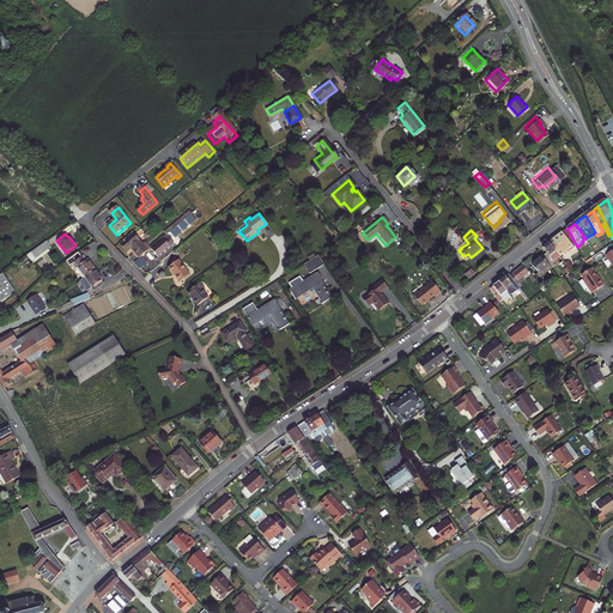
[(133,248),(135,252),(146,243),(138,234),(123,246),(126,248),(128,252),(133,248)]
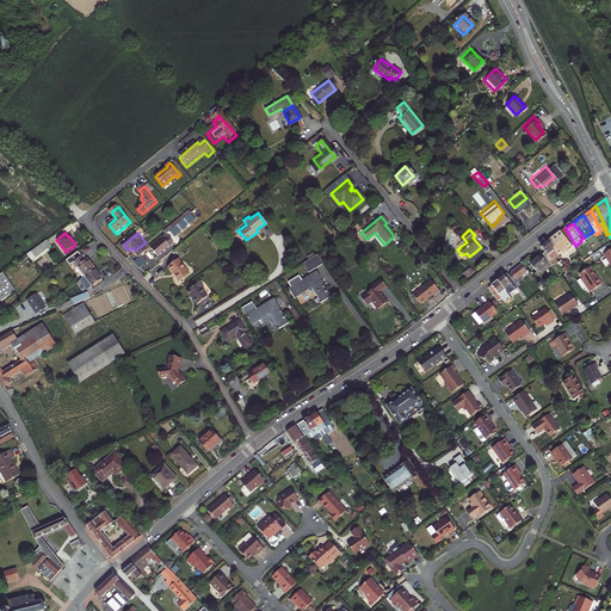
[(571,245),(562,234),(554,240),(553,239),(548,242),(557,254),(571,245)]
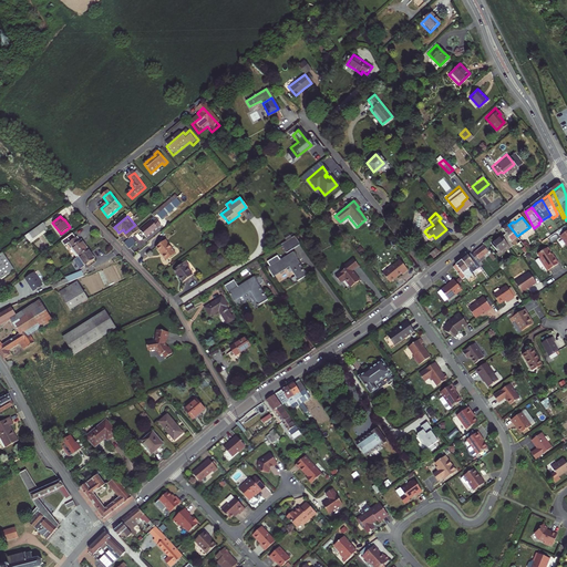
[(161,225),(155,218),(142,229),(143,230),(141,232),(142,234),(144,236),(146,235),(147,237),(161,225)]
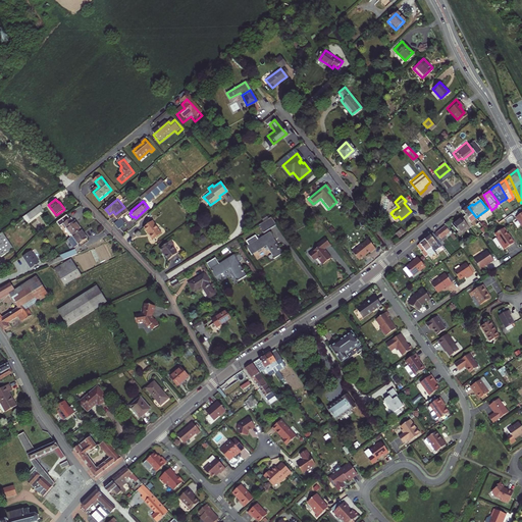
[(24,214),(29,219),(45,208),(41,203),(24,214)]
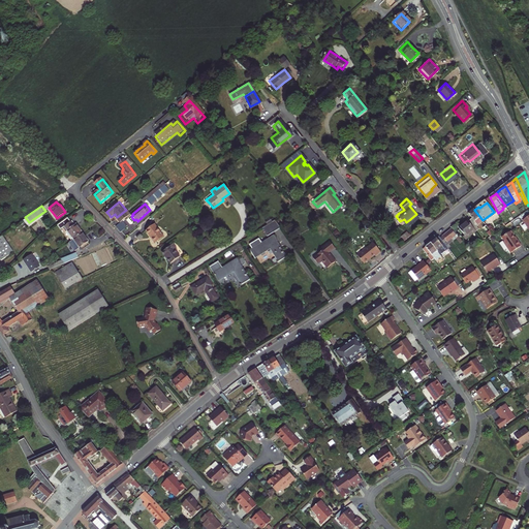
[(123,220),(132,212),(130,210),(128,208),(126,210),(117,217),(121,221),(123,220)]
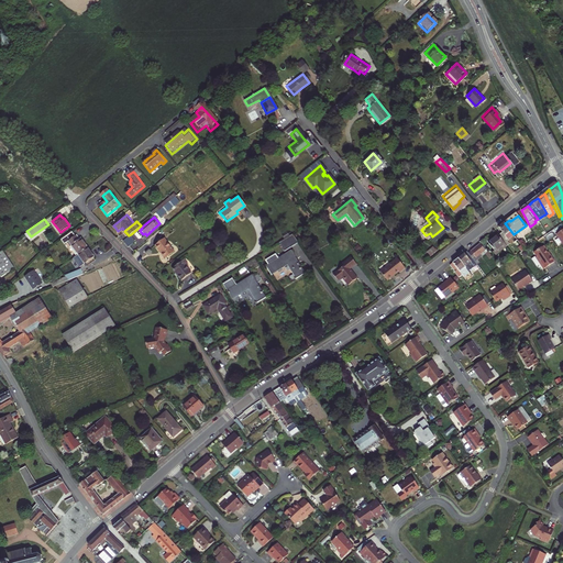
[(504,233),(499,236),(505,245),(506,247),(509,245),(507,242),(512,239),(522,252),(525,250),(514,234),(505,223),(501,225),(499,228),(504,233)]
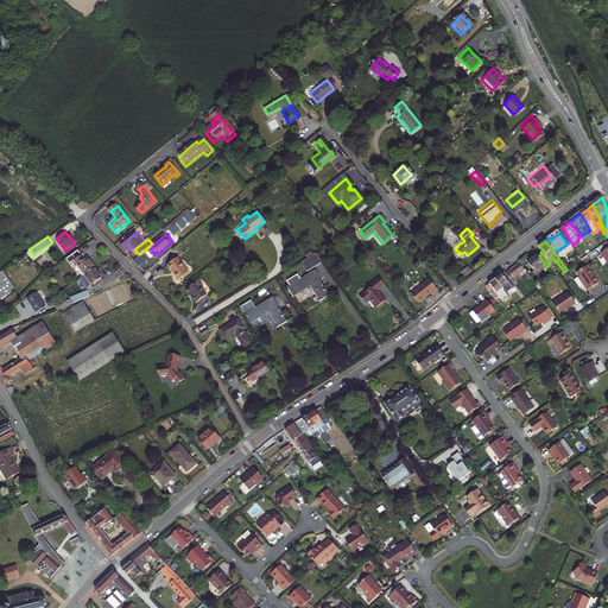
[(75,260),(86,274),(96,266),(92,260),(89,257),(88,258),(84,253),(82,254),(78,248),(67,258),(71,264),(75,260)]
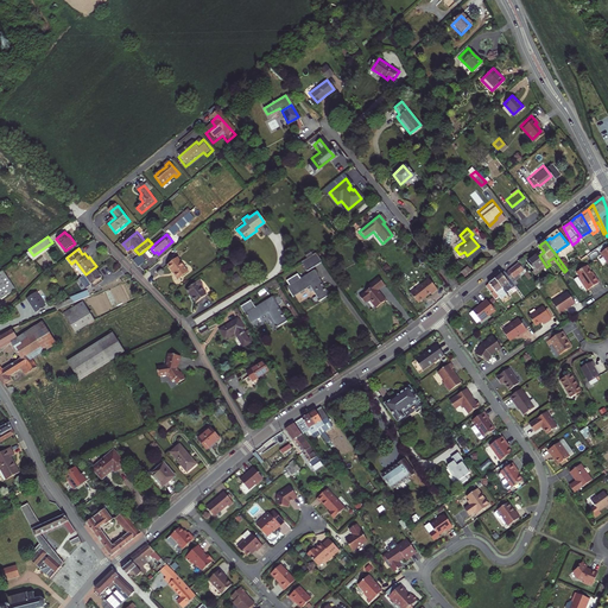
[(312,252),(298,261),(304,270),(318,260),(312,252)]
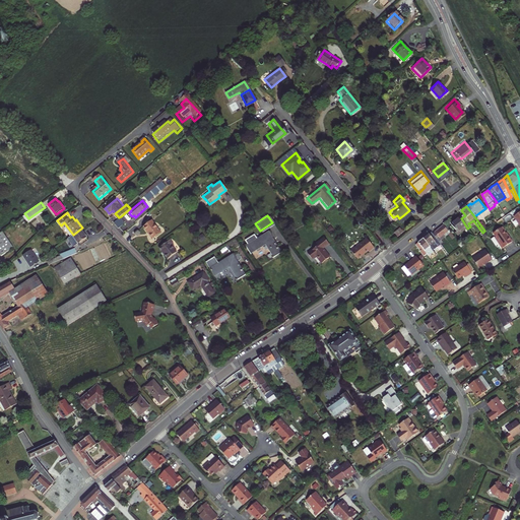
[(119,217),(115,221),(120,226),(125,221),(121,216),(119,217)]
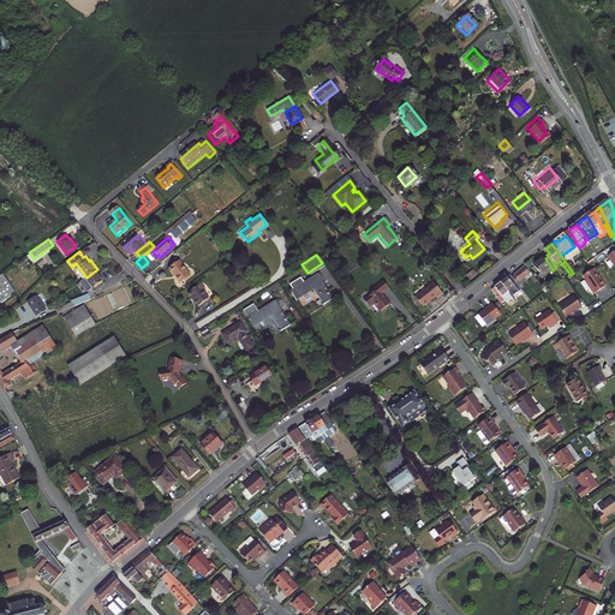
[(190,272),(179,257),(169,264),(175,272),(180,279),(190,272)]
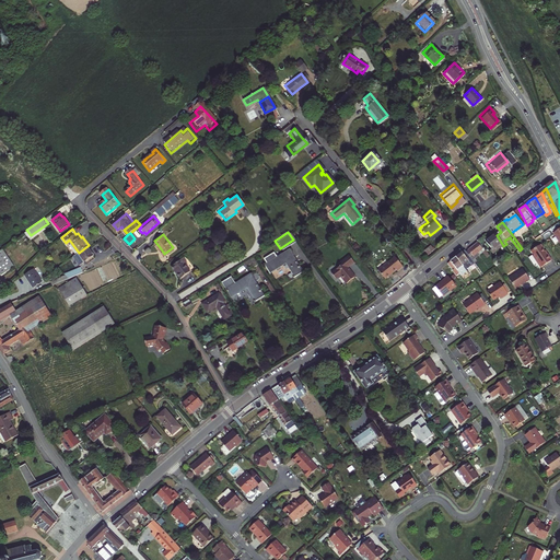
[(502,244),(497,235),(491,240),(486,243),(492,251),(502,244)]
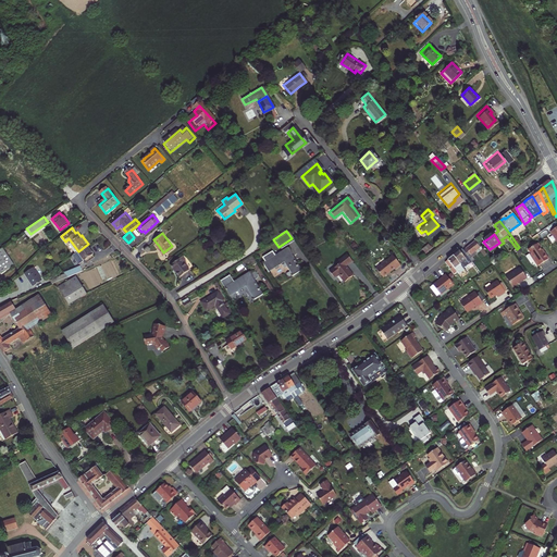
[(470,247),(465,251),(469,258),(472,262),(475,260),(472,256),(482,247),(478,242),(470,247)]
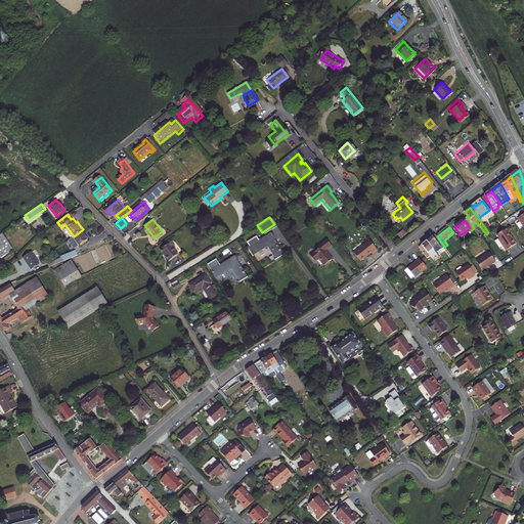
[(87,235),(83,229),(74,236),(70,238),(76,248),(89,237),(87,235)]
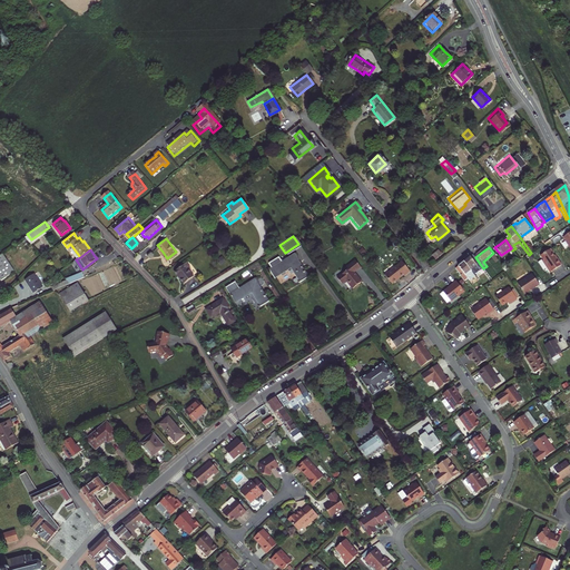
[(547,267),(550,273),(561,265),(557,258),(553,254),(553,253),(551,249),(547,252),(546,251),(543,252),(544,254),(541,256),(543,259),(542,261),(547,267)]
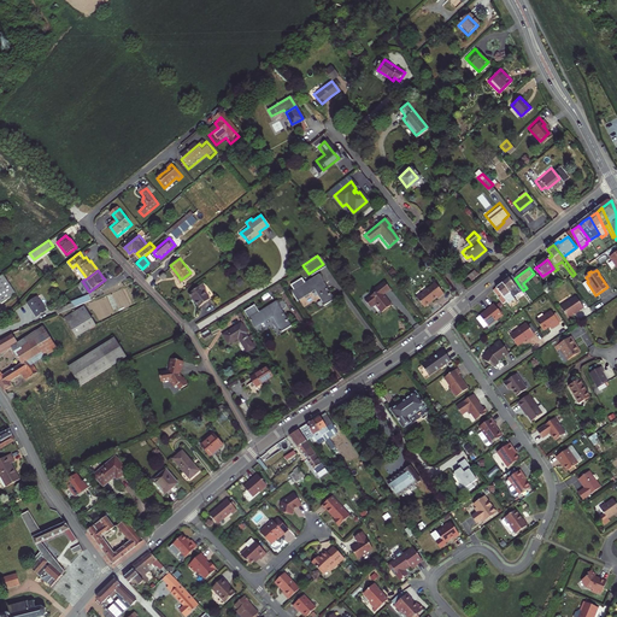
[(0,300),(13,292),(0,272),(0,300)]
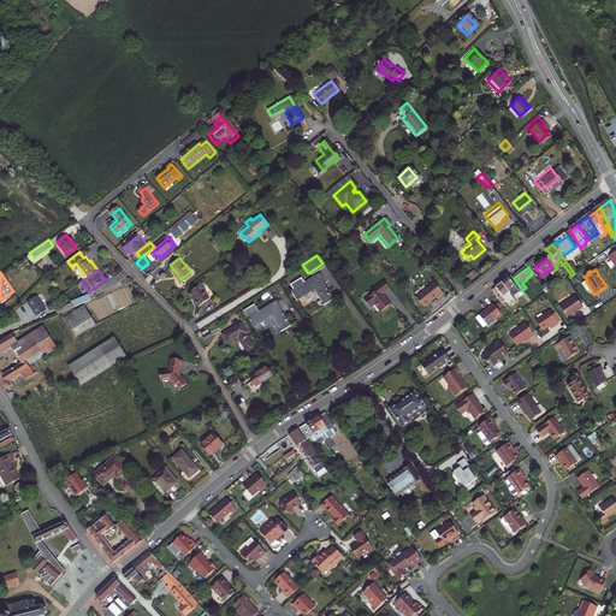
[(315,297),(318,302),(329,295),(318,278),(315,280),(313,277),(317,274),(314,272),(300,282),(296,277),(285,284),(288,289),(286,290),(292,300),(306,290),(311,288),(317,296),(315,297)]
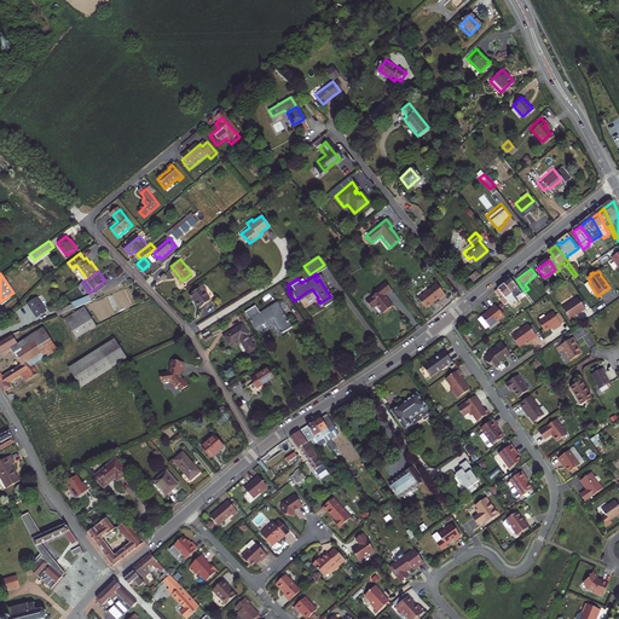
[(510,279),(505,284),(515,298),(518,300),(520,305),(525,301),(516,289),(521,287),(516,279),(515,276),(510,279)]
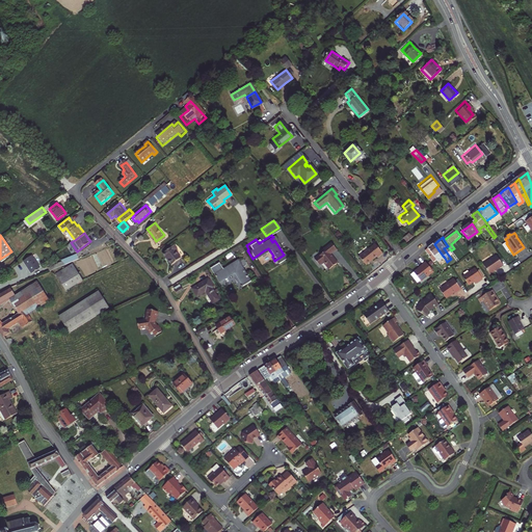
[(234,245),(228,249),(230,253),(236,248),(238,251),(241,248),(238,242),(234,245)]
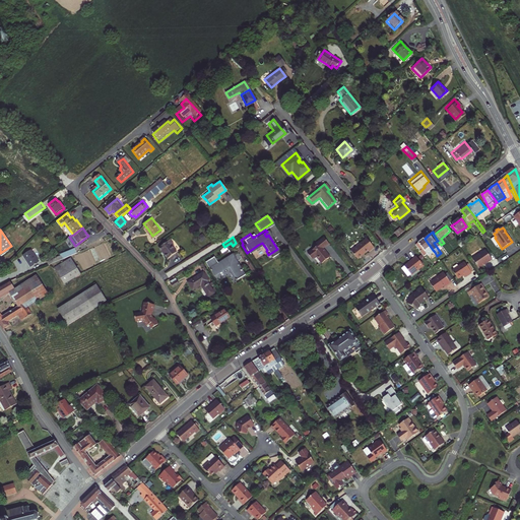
[(326,243),(321,237),(311,245),(313,247),(306,252),(310,258),(313,255),(318,262),(323,259),(326,256),(320,247),(326,243)]
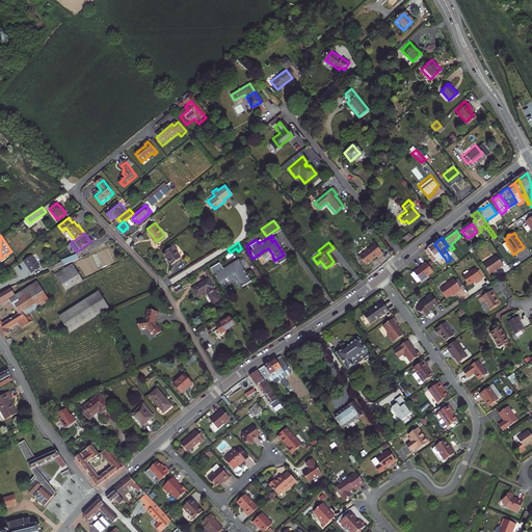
[(177,250),(179,249),(175,243),(163,251),(167,257),(171,263),(181,257),(177,250)]
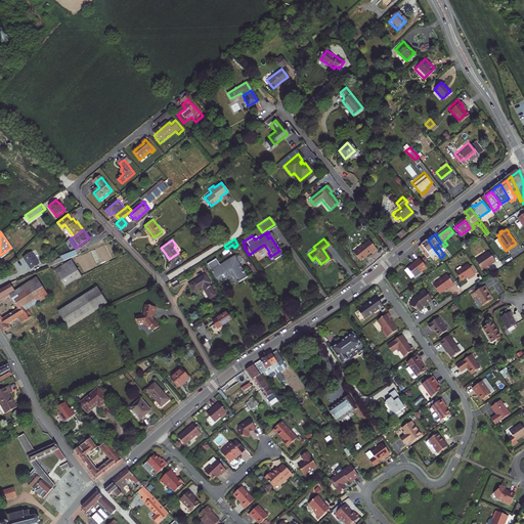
[(366,239),(351,252),(357,259),(363,254),(366,252),(368,254),(374,248),(366,239)]
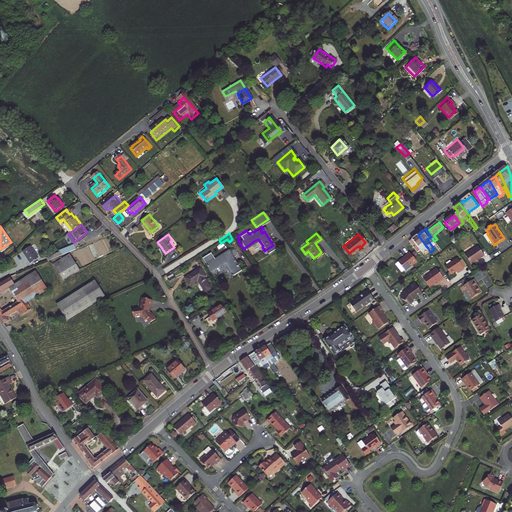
[(414,238),(409,241),(411,244),(417,253),(426,246),(418,235),(414,238)]
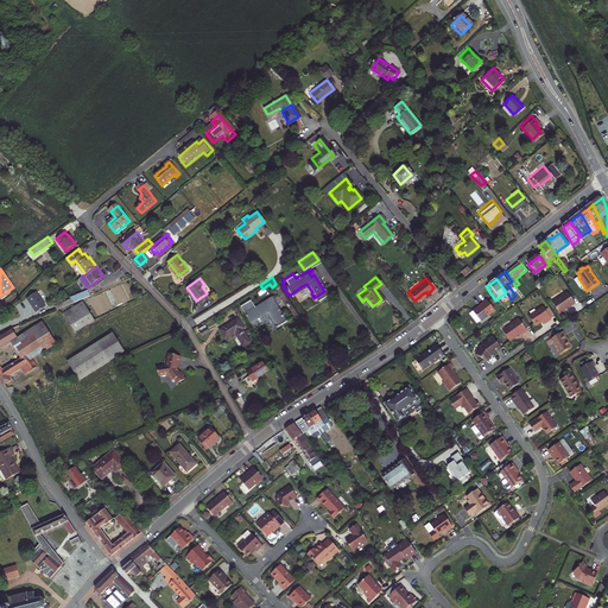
[(71,297),(75,301),(86,296),(89,295),(88,290),(71,296),(71,297)]
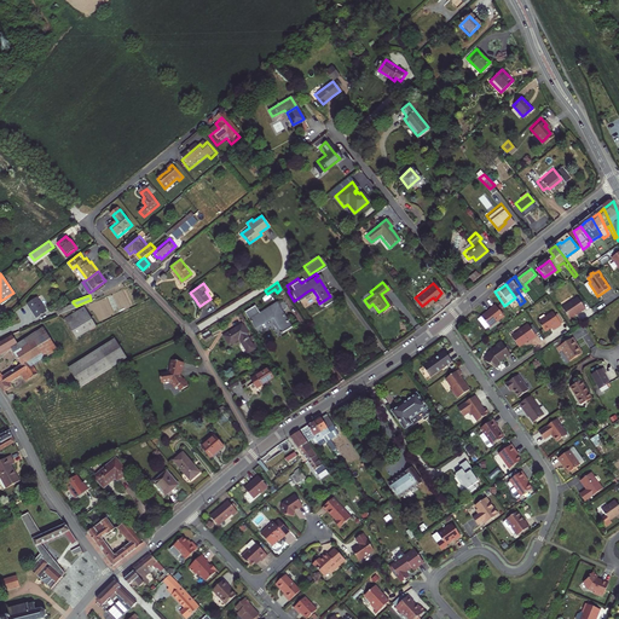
[(38,316),(44,311),(47,310),(39,296),(29,302),(34,310),(38,316)]
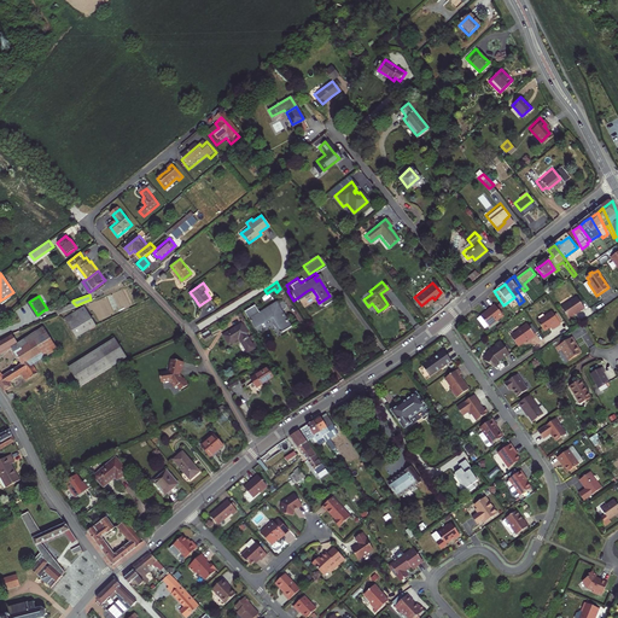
[(579,312),(584,309),(577,297),(561,308),(569,319),(575,315),(577,313),(579,312)]
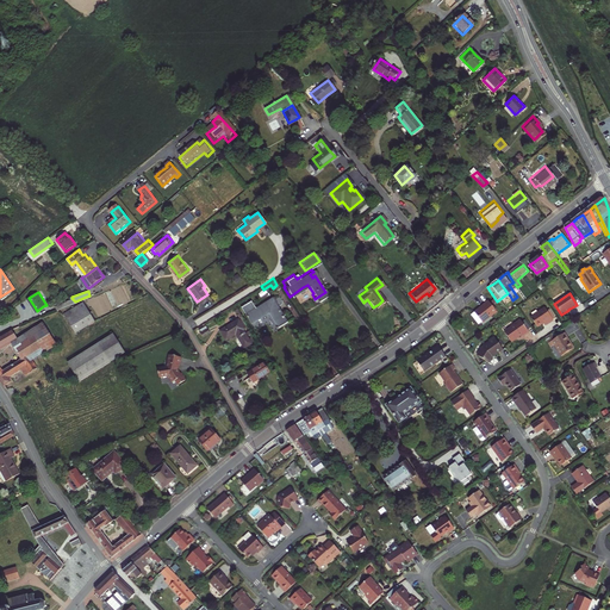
[(250,298),(240,305),(250,322),(261,315),(268,310),(274,319),(272,321),(275,325),(287,317),(275,300),(272,303),(269,300),(271,298),(269,297),(255,305),(250,298)]
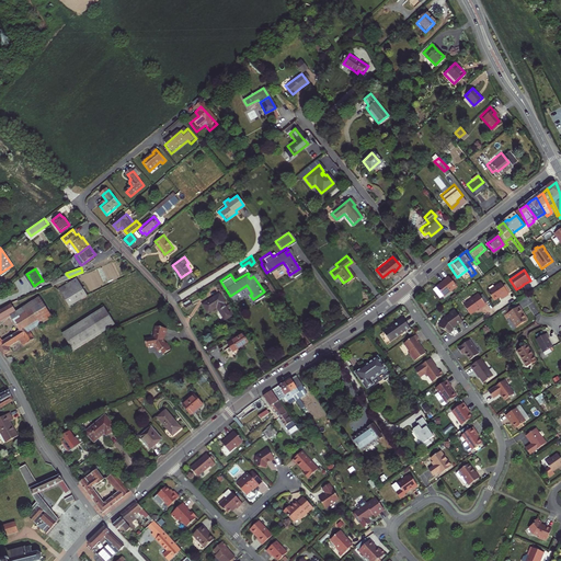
[(69,277),(66,274),(50,281),(53,284),(58,282),(69,277)]
